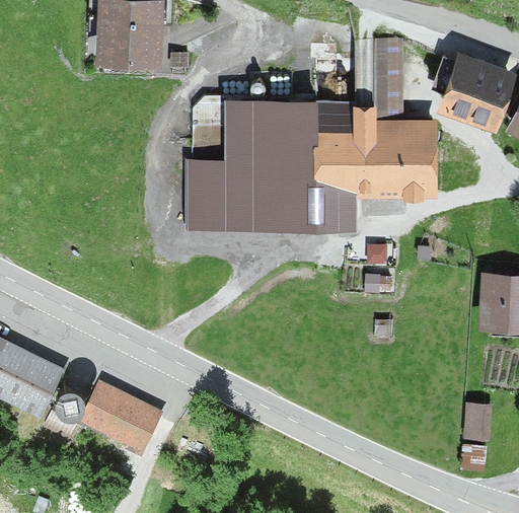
[(120,0),(107,0),(105,67),(166,69),(169,2),(120,0)]
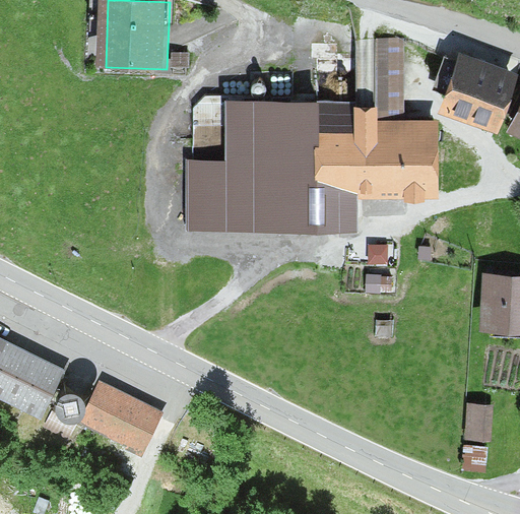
[(185,233),(358,233),(358,200),(398,200),(438,200),(438,121),(404,121),(404,43),(377,43),(377,104),(319,104),(319,99),(224,99),(224,159),(185,159),(185,233)]
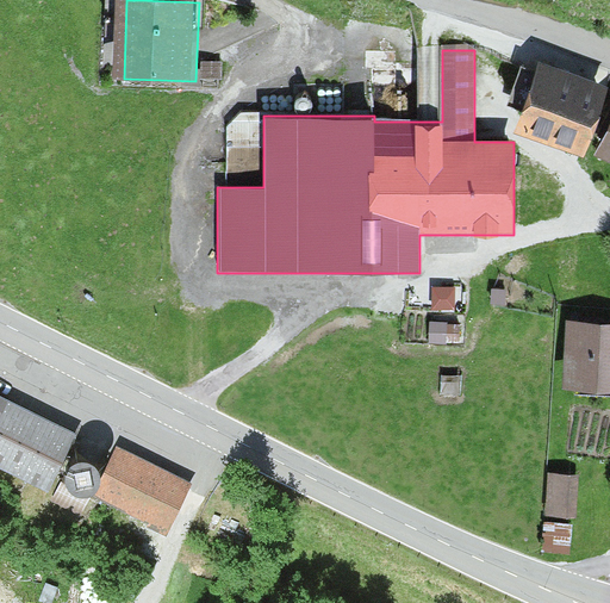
[(518,130),(585,154),(608,88),(541,64),(518,130)]
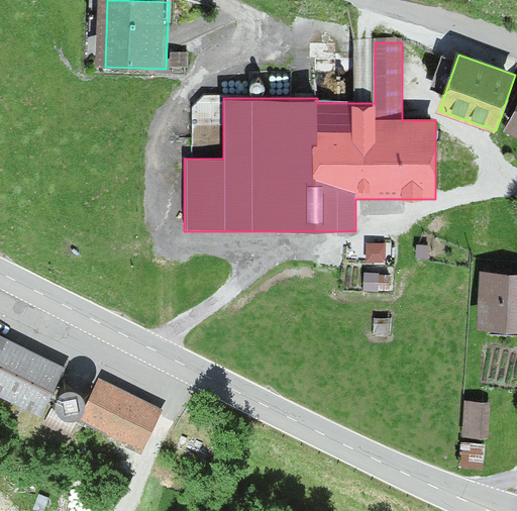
[(516,278),(489,277),(487,331),(516,332),(516,278)]
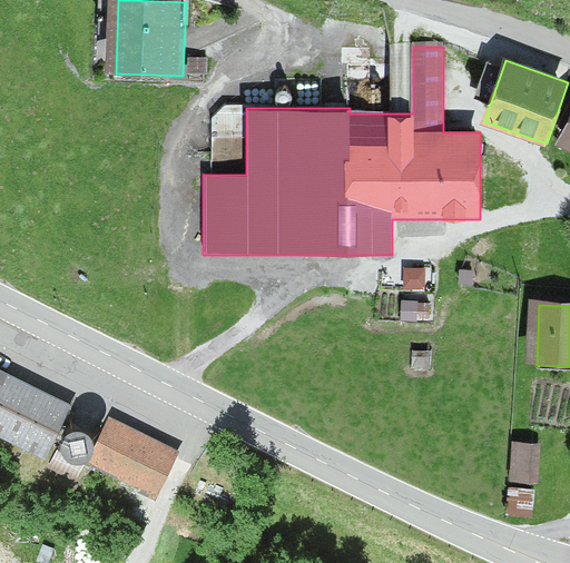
[(0,443),(46,466),(72,411),(0,375),(0,443)]
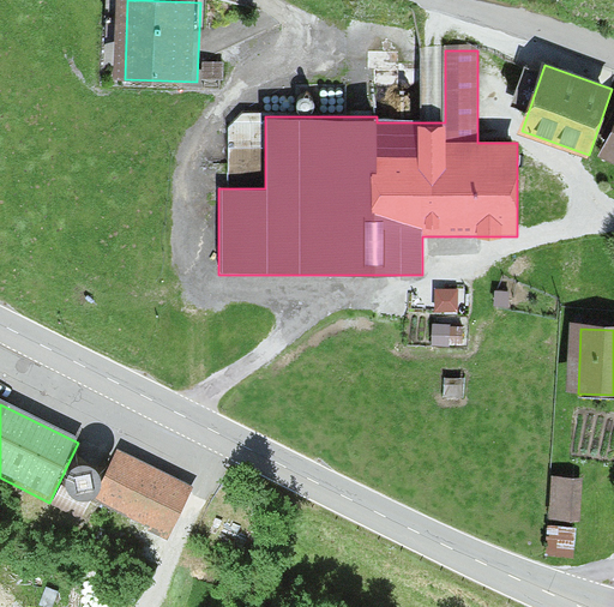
[(194,497),(124,461),(101,504),(173,540),(194,497)]
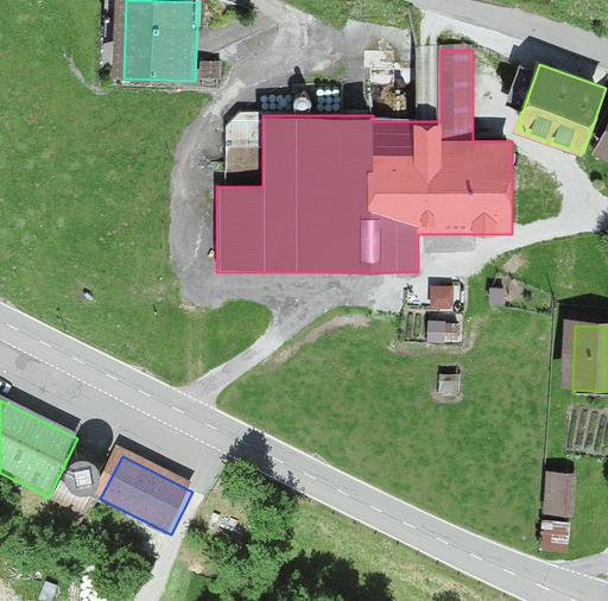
[(548,481),(545,522),(574,522),(575,482),(548,481)]
